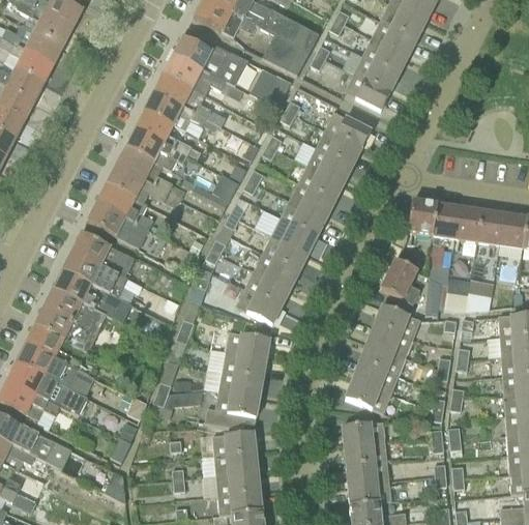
[(21,0),(21,1),(74,28),(83,9),(64,0),(21,0)]
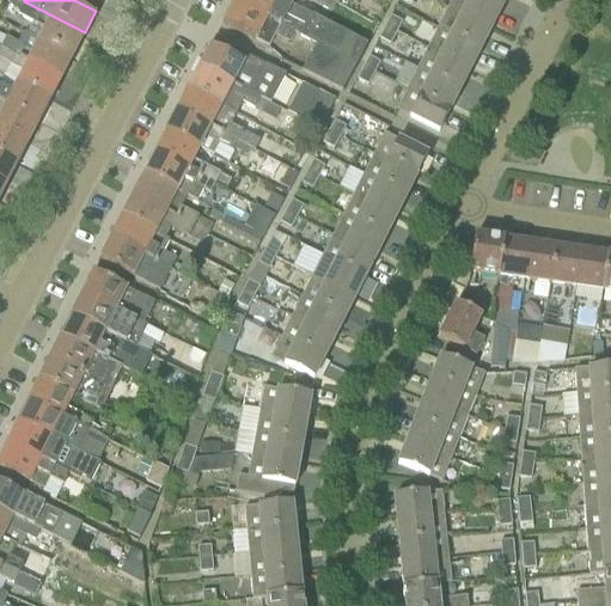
[(289,40),(294,29),(239,0),(233,0),(222,19),(255,36),(255,37),(257,38),(257,37),(269,44),(276,32),(289,40)]
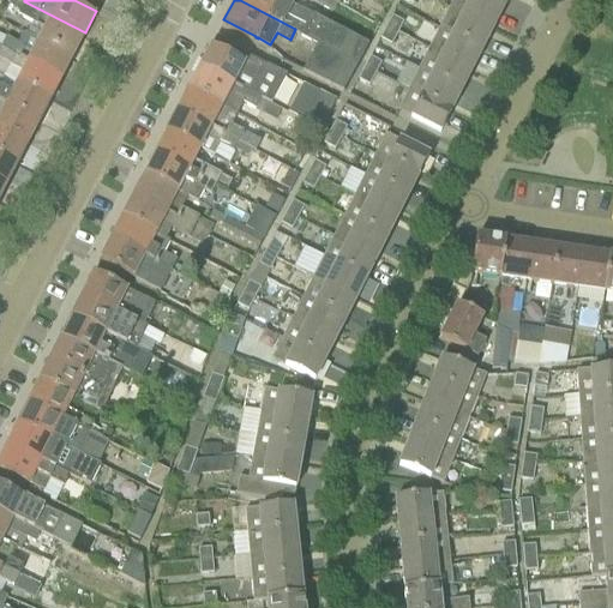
[(242,0),(300,31),(311,10),(295,1),(295,2),(290,0),(242,0)]
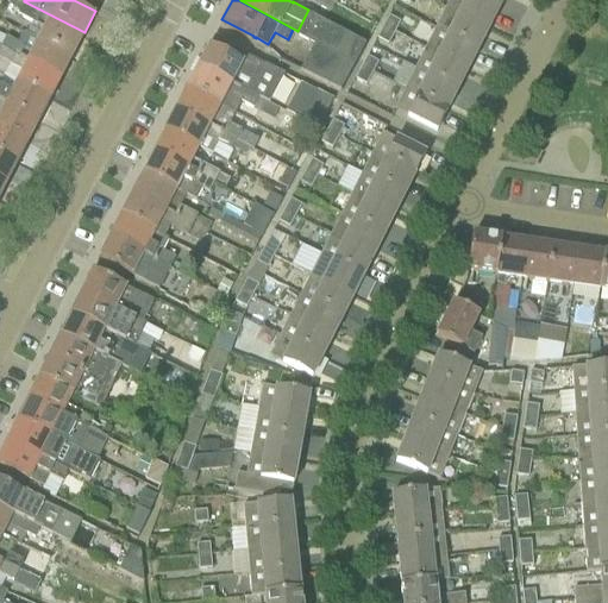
[(488,25),(499,4),(491,0),(449,0),(447,4),(488,25)]
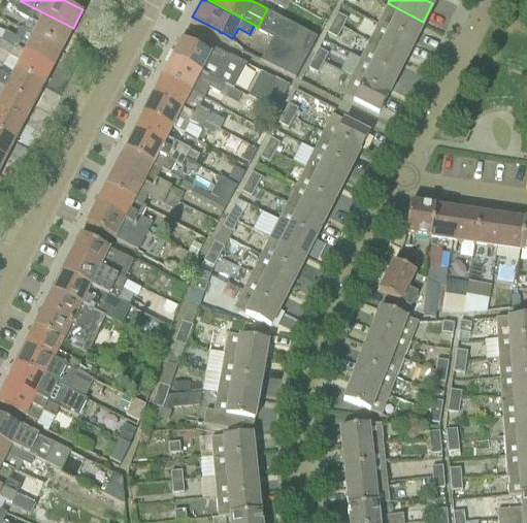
[(64,46),(73,28),(21,1),(17,9),(29,17),(24,26),(64,46)]
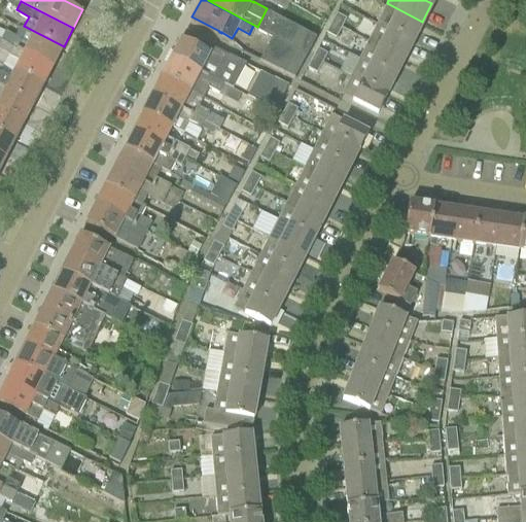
[(413,38),(422,22),(387,3),(378,21),(413,38)]
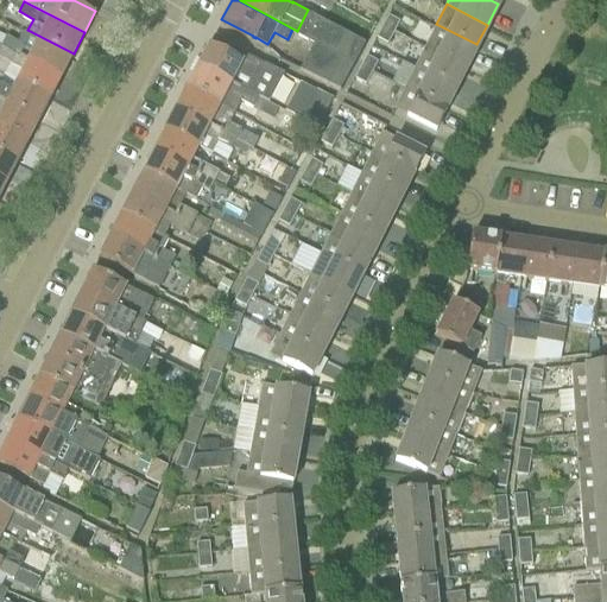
[(309,10),(308,10),(297,31),(315,40),(302,65),(341,86),(353,62),(365,39),(309,10)]
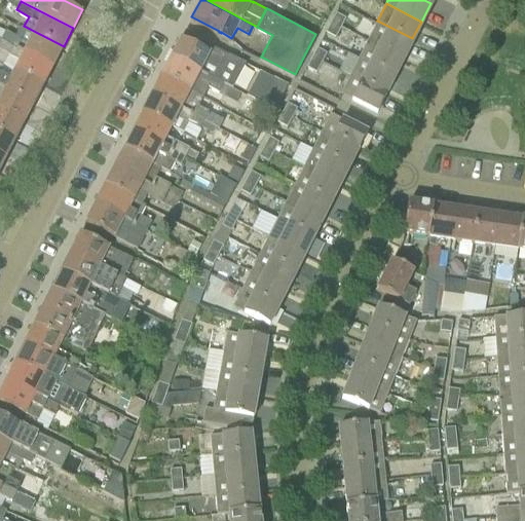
[(332,20),(341,25),(346,15),(337,10),(332,20)]
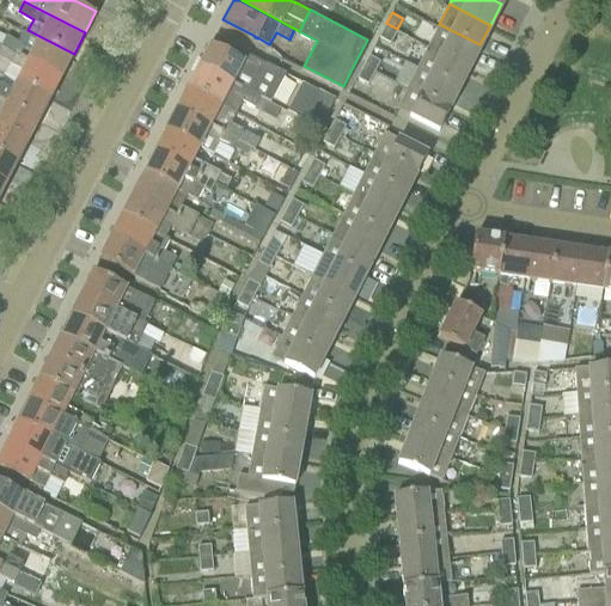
[(380,35),(391,41),(397,29),(386,23),(380,35)]
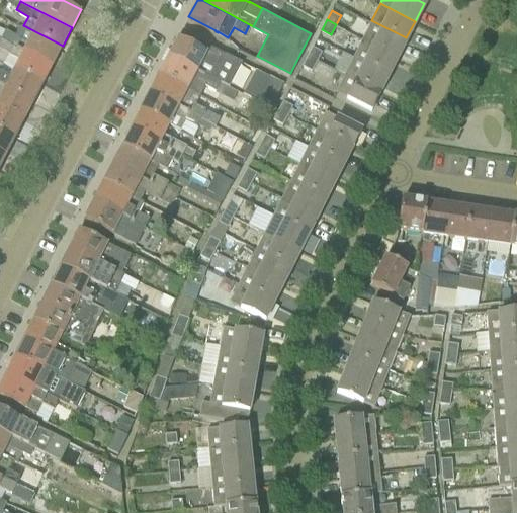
[(398,55),(406,37),(371,20),(363,37),(398,55)]
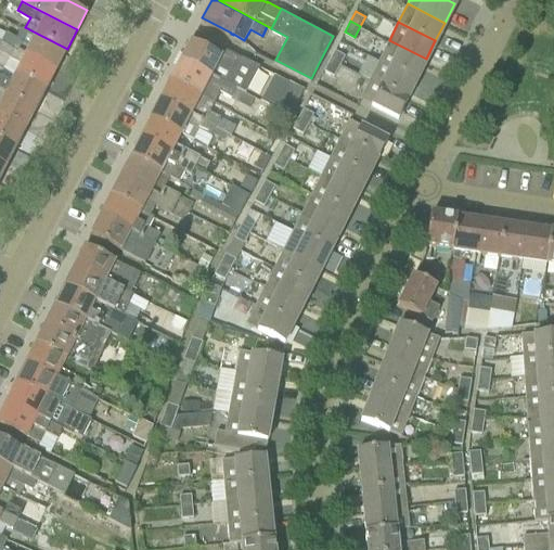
[(67,49),(25,27),(24,26),(18,36),(0,26),(0,38),(56,68),(67,49)]
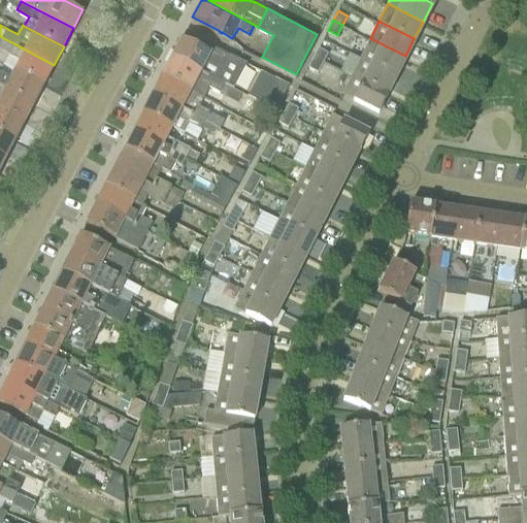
[(44,84),(54,65),(0,36),(0,47),(19,58),(14,68),(44,84)]
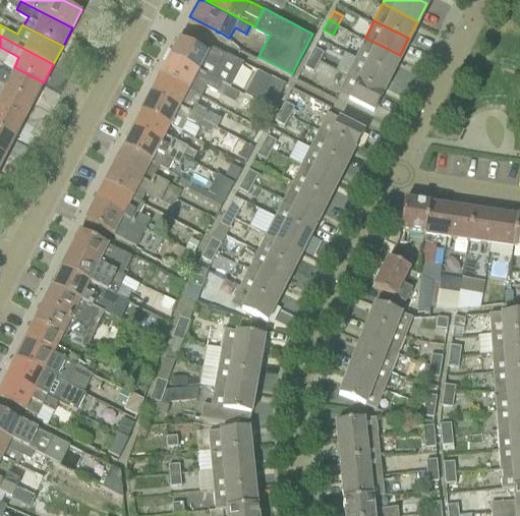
[(170,54),(226,81),(237,58),(210,44),(207,50),(179,36),(170,54)]
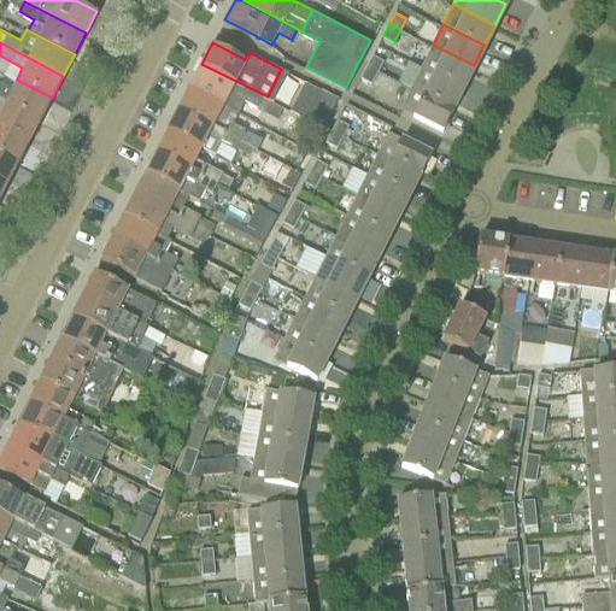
[(464,84),(474,65),(433,45),(423,63),(464,84)]
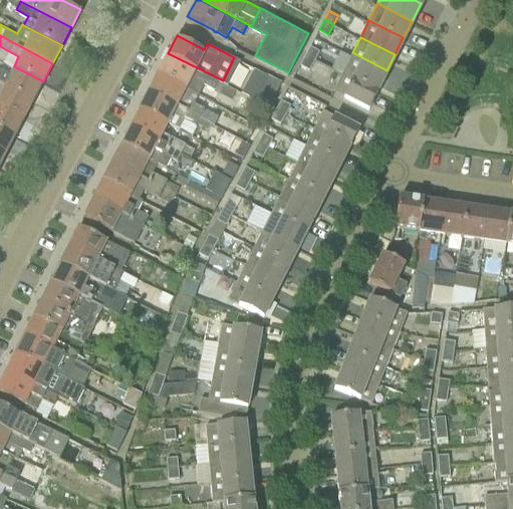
[(307,52),(316,56),(320,49),(310,44),(307,52)]
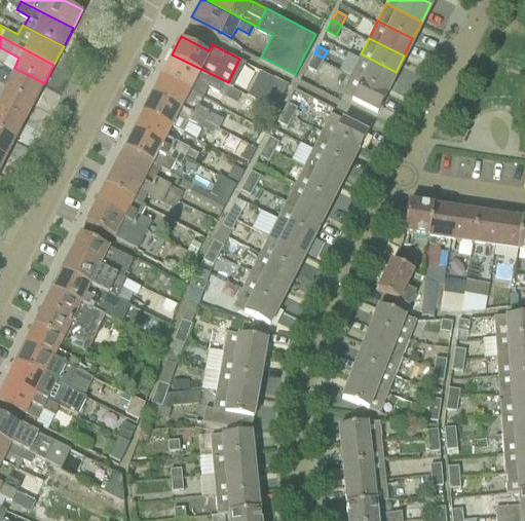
[(308,65),(317,69),(324,58),(314,53),(308,65)]
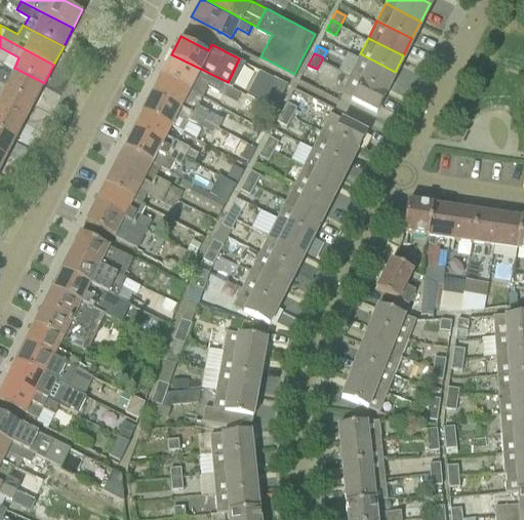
[(351,73),(385,90),(395,72),(360,53),(351,73)]
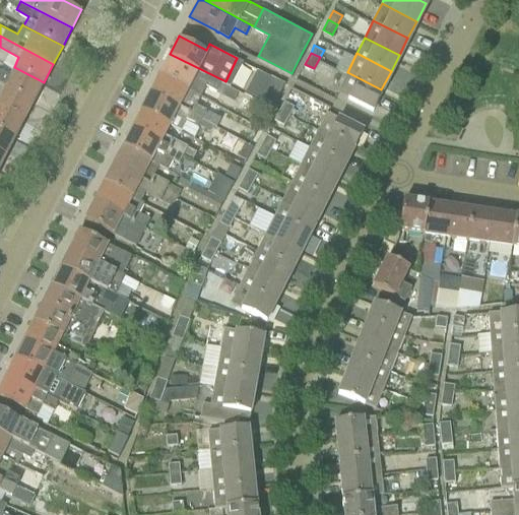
[(240,88),(225,81),(170,54),(160,71),(202,93),(207,83),(235,99),(240,88)]
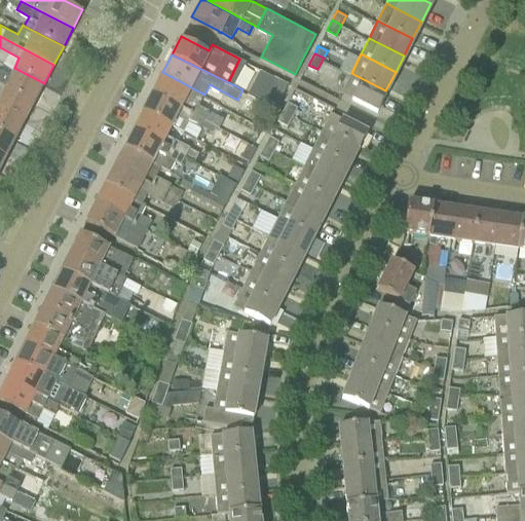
[(0,83),(35,102),(44,83),(14,68),(9,77),(0,71),(0,83)]
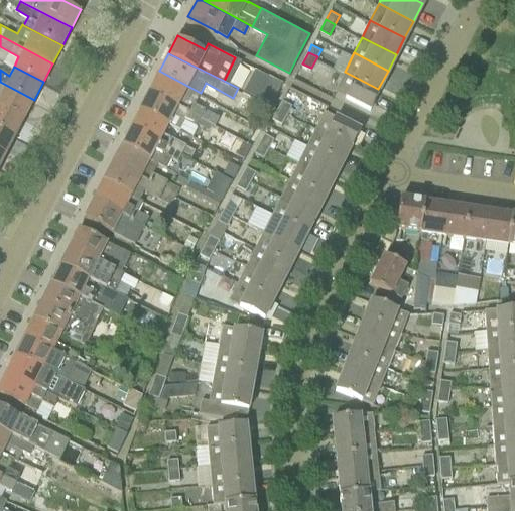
[(149,89),(215,123),(220,114),(196,102),(201,93),(159,71),(149,89)]
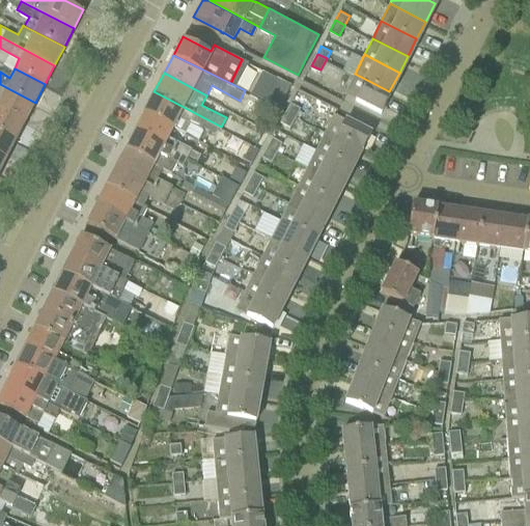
[(355,74),(345,91),(381,109),(389,91),(355,74)]
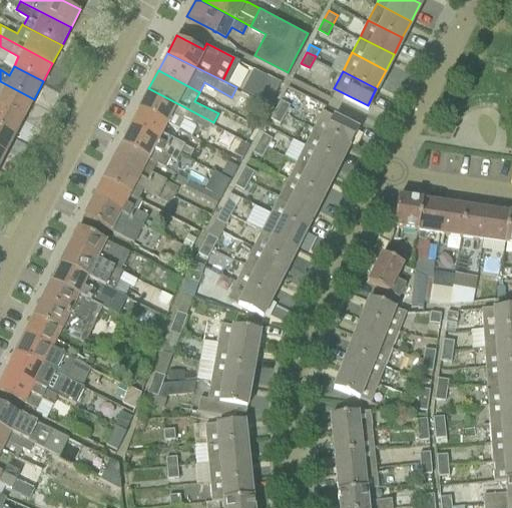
[(253,97),(268,105),(282,79),(267,72),(253,97)]
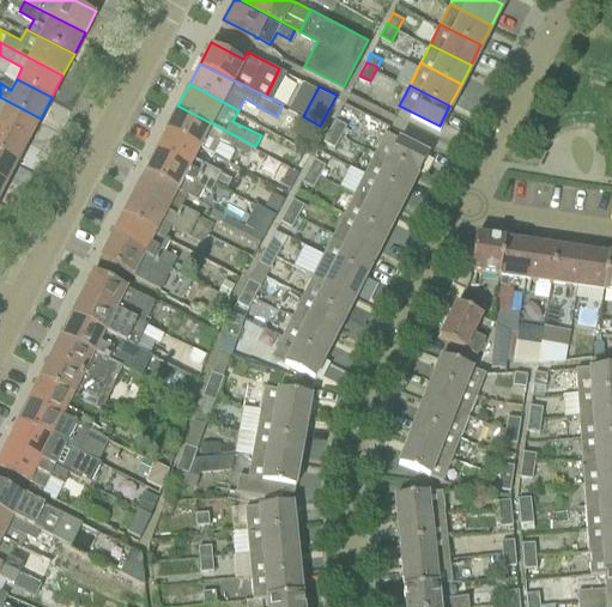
[(0,123),(30,139),(41,119),(0,97),(0,123)]
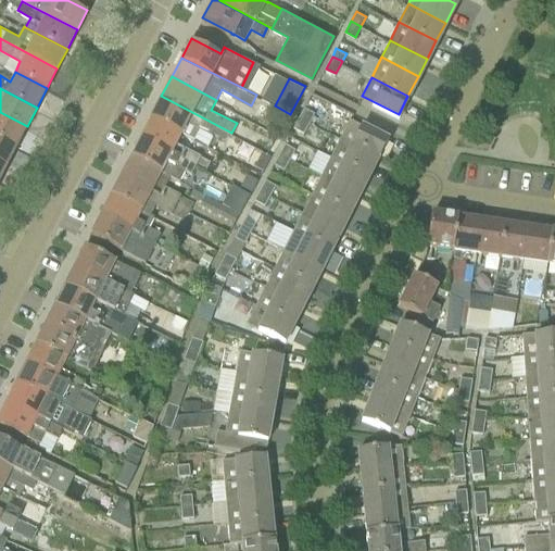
[(229,132),(231,133),(161,96),(151,115),(184,132),(211,147),(217,135),(225,138),(229,132)]
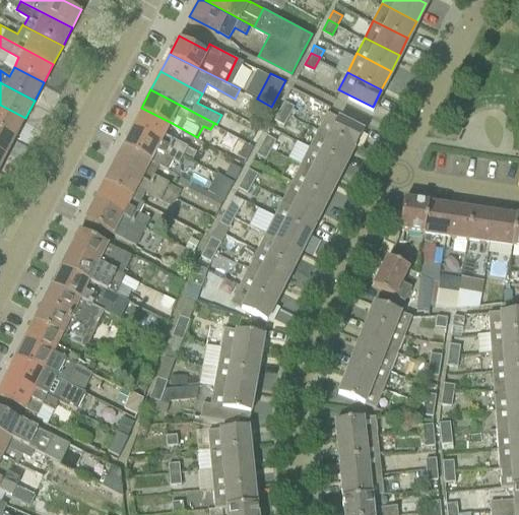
[(279,108),(289,113),(295,102),(285,98),(279,108)]
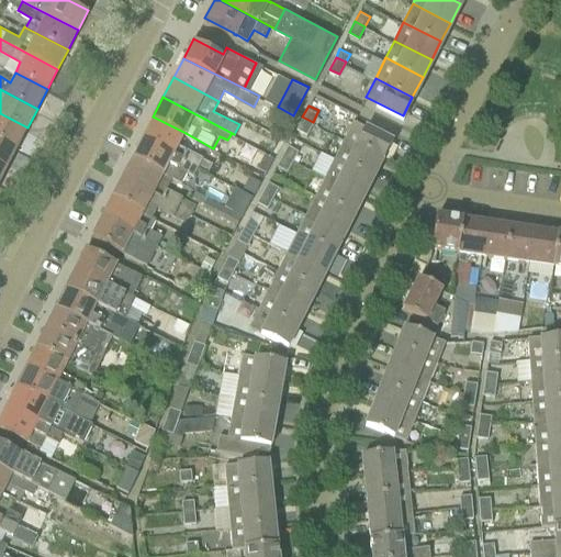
[(0,138),(17,147),(27,127),(0,113),(0,138)]
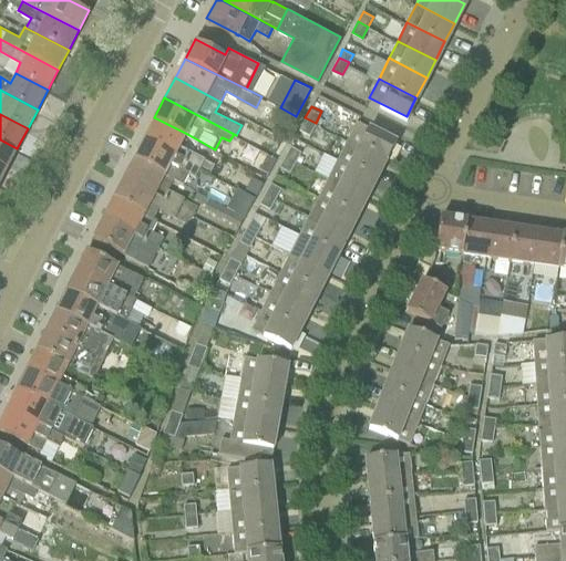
[(144,137),(211,172),(215,163),(188,148),(181,145),(187,134),(154,117),(144,137)]
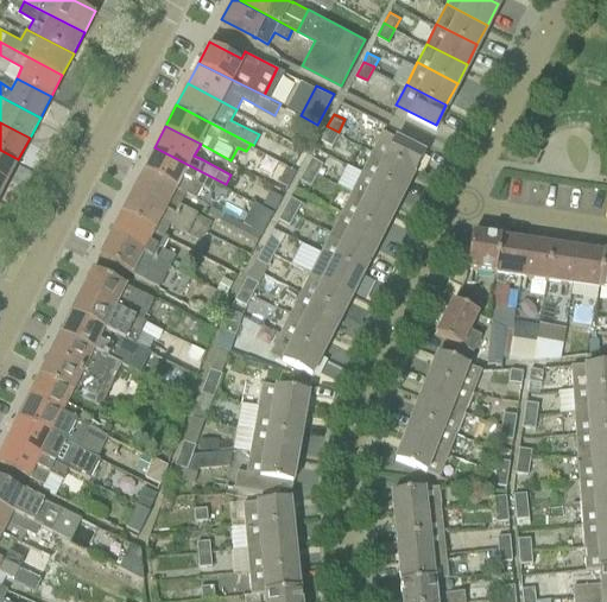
[(322,138),(333,143),(339,132),(327,126),(322,138)]
